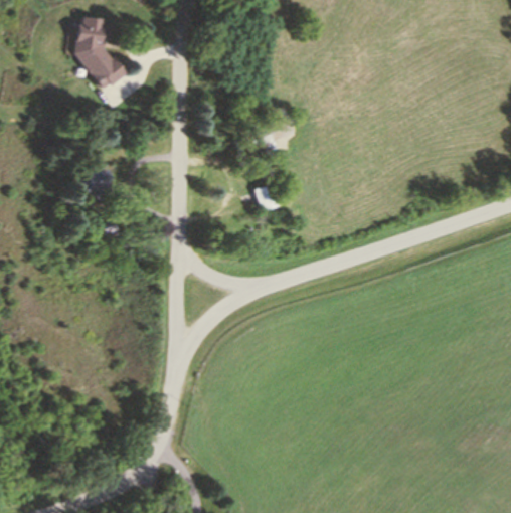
[(74,53),(79,24),(82,25),(83,16),(107,20),(106,25),(111,26),(111,30),(114,30),(113,36),(111,36),(111,39),(104,38),(104,41),(106,41),(106,48),(114,59),(116,58),(129,73),(113,86),(111,83),(104,89),(74,53)]
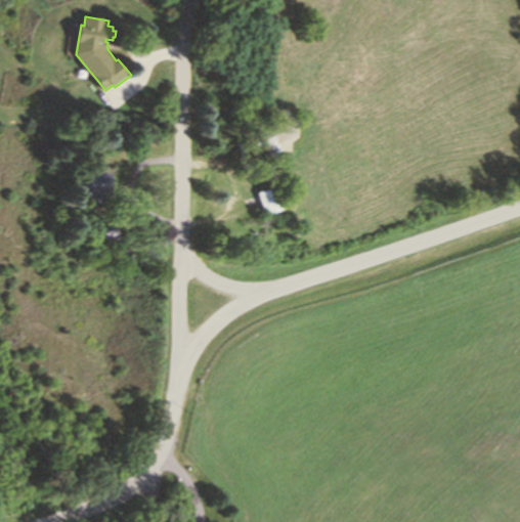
[(299,135),(279,144),(285,156),(252,171),(240,142),(293,119),(299,135)]
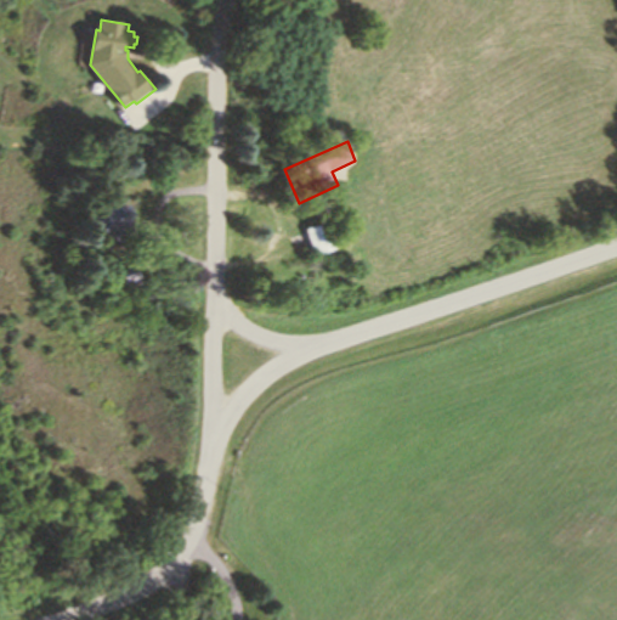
[(260,156),(261,168),(252,169),(250,157),(260,156)]
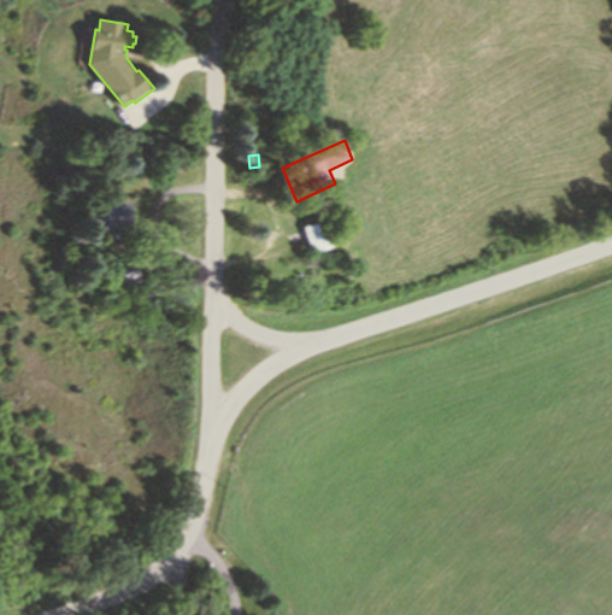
[(105,204),(133,205),(131,233),(127,233),(127,242),(105,242),(106,230),(92,230),(93,206),(105,206),(105,204)]
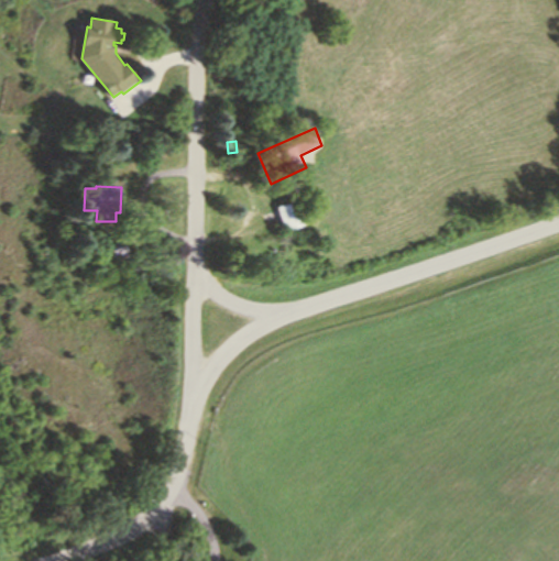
[(299,200),(307,224),(285,232),(277,207),(299,200)]
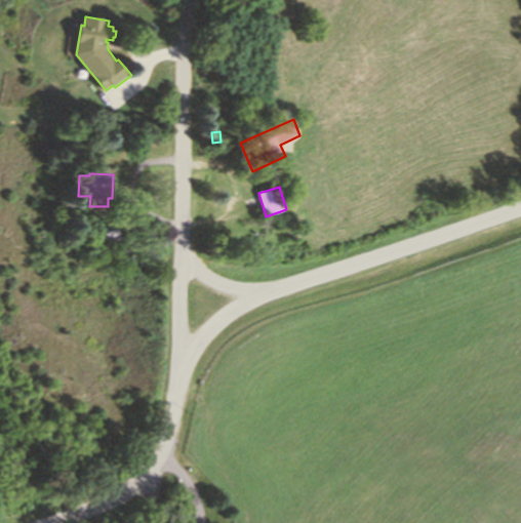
[(113,222),(123,244),(110,250),(107,244),(106,244),(98,228),(113,222)]
